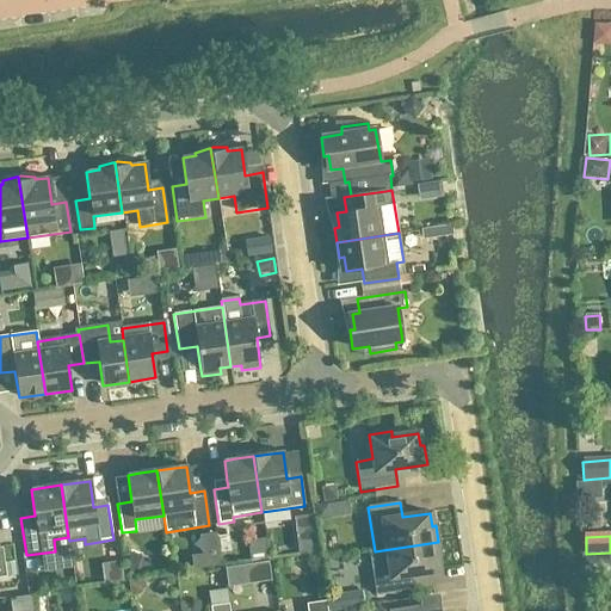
[(264,542),(246,544),(248,565),(266,562),(264,542)]
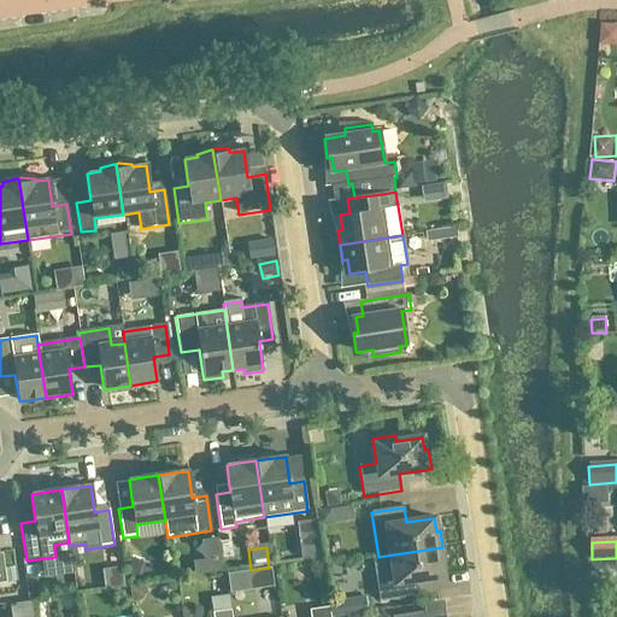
[(441,564),(445,563),(442,547),(378,557),(372,557),(380,601),(417,595),(415,581),(442,577),(441,564)]
